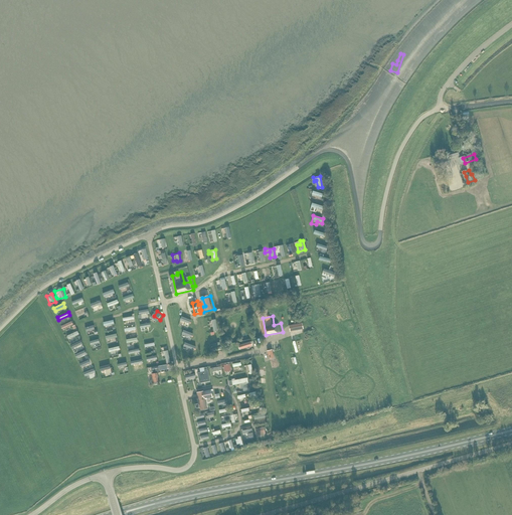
[(181,323),(190,326),(192,319),(183,317),(181,323)]
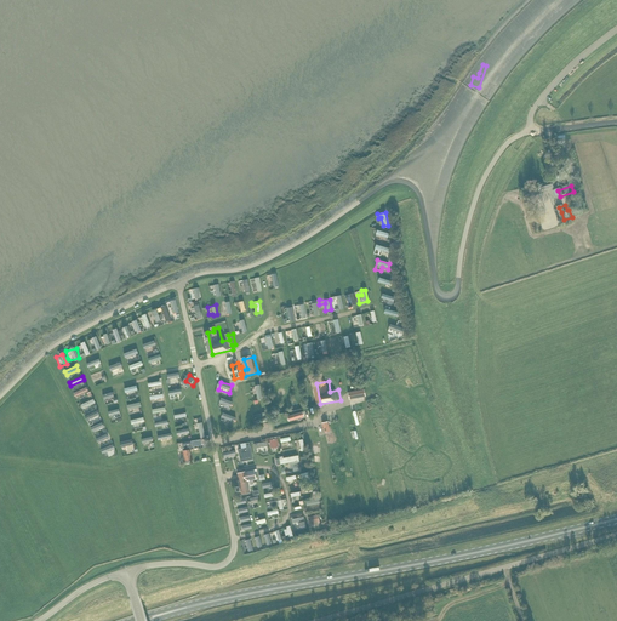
[(73,392),(75,397),(89,391),(86,386),(73,392)]
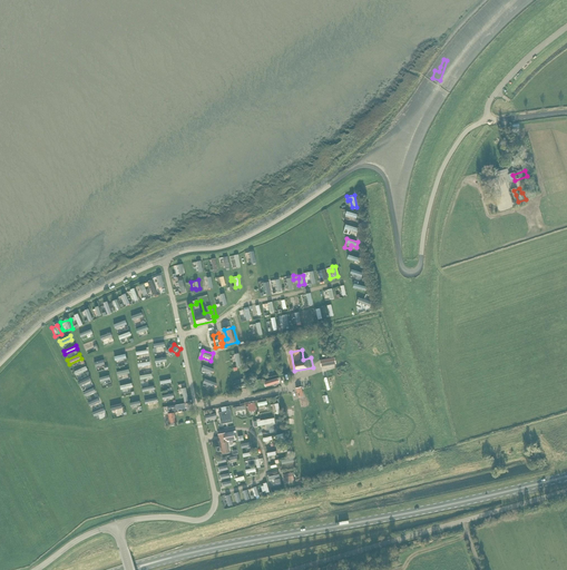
[(166,354),(157,355),(157,364),(166,363),(166,354)]
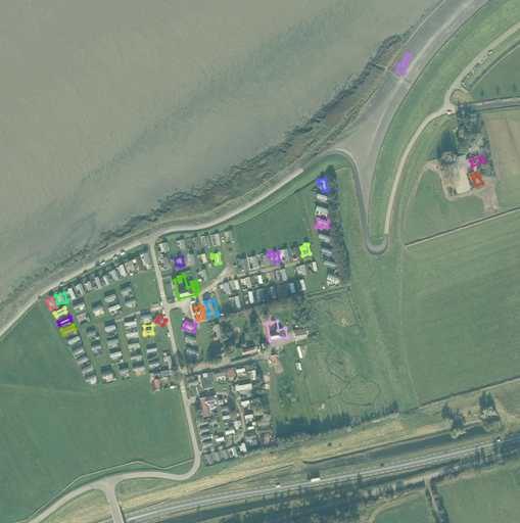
[(79,336),(68,340),(71,346),(73,345),(72,343),(80,339),(79,336)]
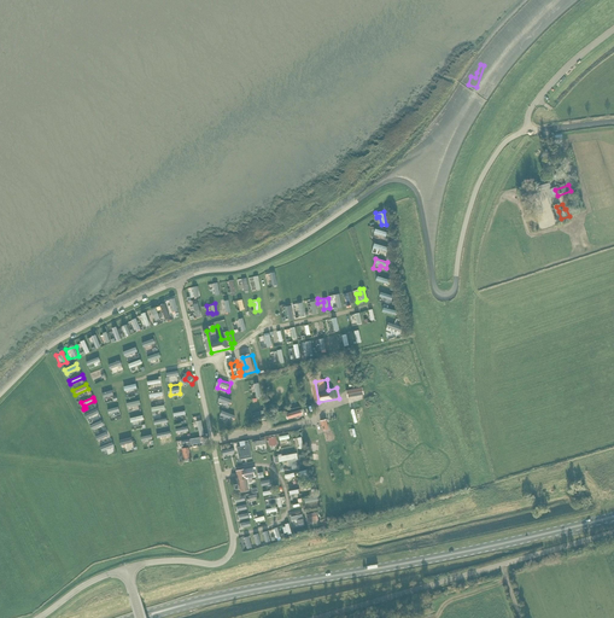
[(196,420),(202,419),(198,406),(192,407),(196,420)]
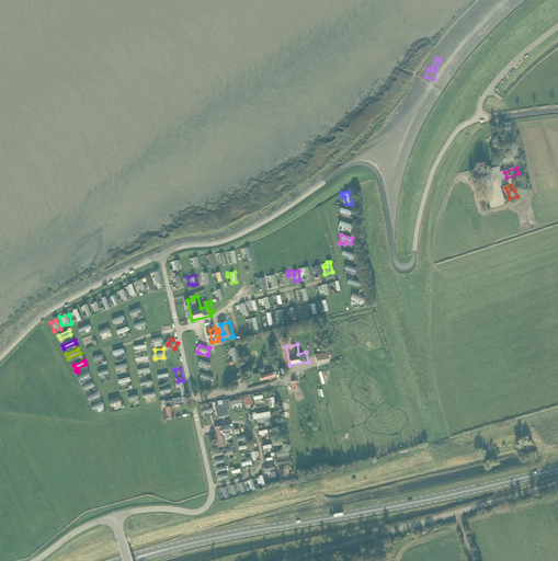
[(177,387),(183,395),(185,391),(180,385),(177,387)]
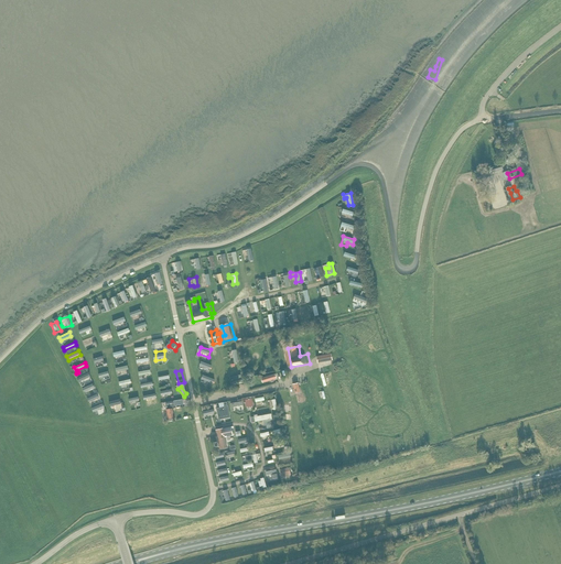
[(171,396),(173,394),(173,391),(161,393),(162,401),(171,400),(171,396)]
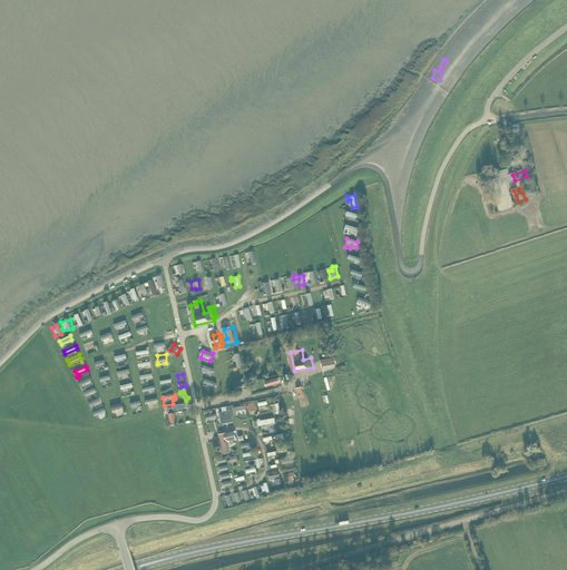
[(99,396),(91,400),(94,406),(101,403),(99,396)]
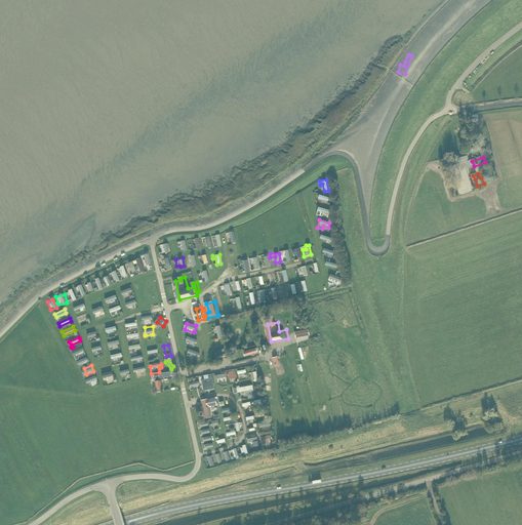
[(108,382),(114,381),(111,370),(104,372),(105,374),(102,375),(103,380),(107,379),(108,382)]
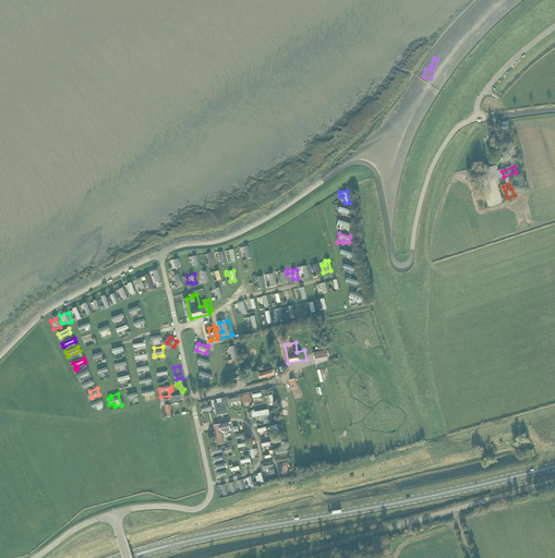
[(243,399),(245,398),(246,402),(253,401),(252,395),(246,396),(246,393),(243,395),(243,399)]
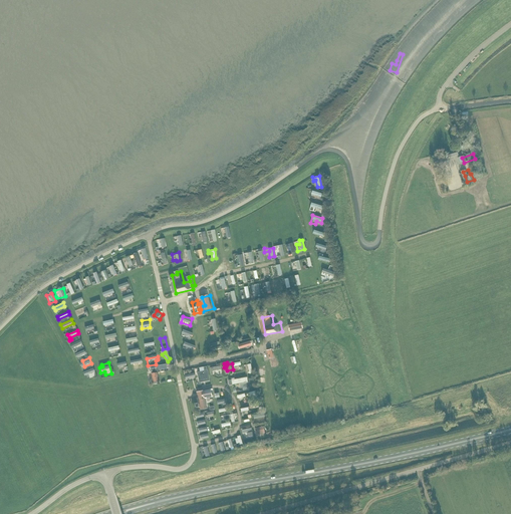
[(158,370),(162,369),(161,365),(154,366),(155,373),(156,381),(162,380),(160,372),(158,372),(158,370)]
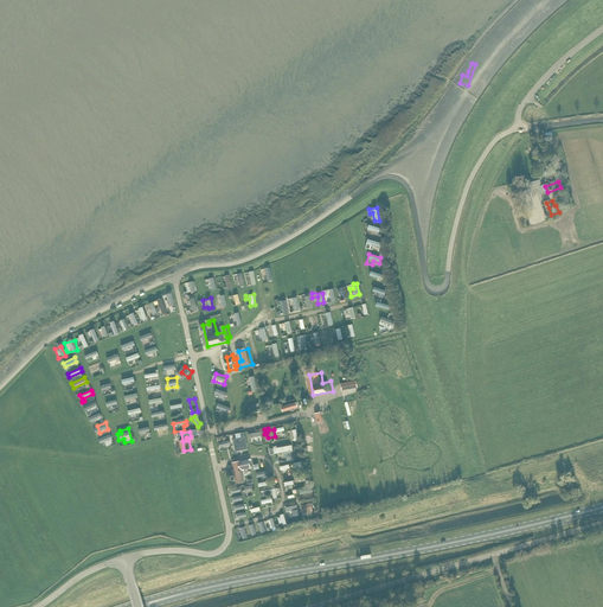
[(244,438),(236,440),(238,452),(250,449),(248,438),(247,433),(243,434),(244,438)]
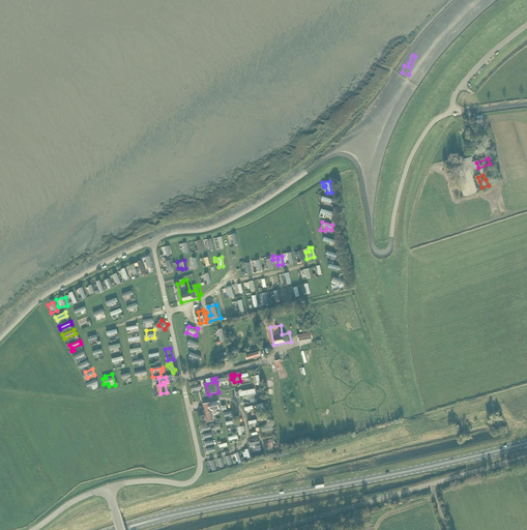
[(87,382),(89,388),(98,385),(96,379),(87,382)]
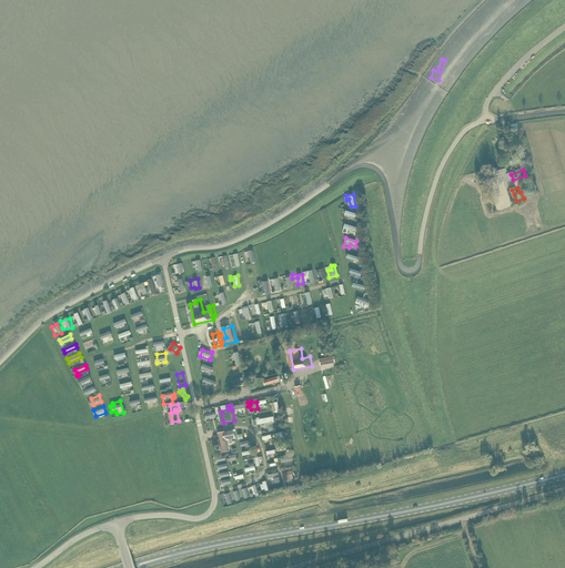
[(236,432),(239,430),(238,429),(228,432),(221,433),(225,452),(232,450),(230,440),(238,438),(236,432)]
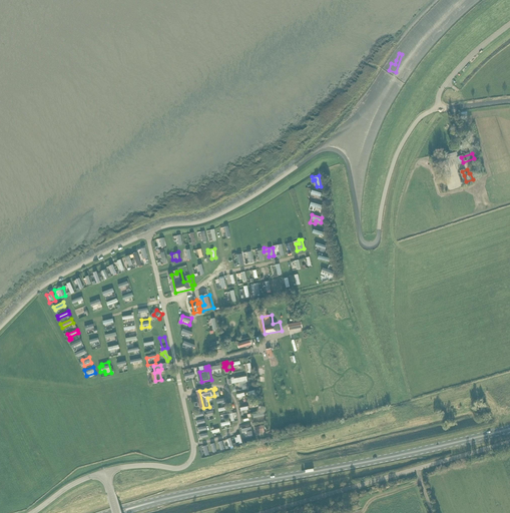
[(266,425),(258,428),(259,434),(268,432),(266,425)]
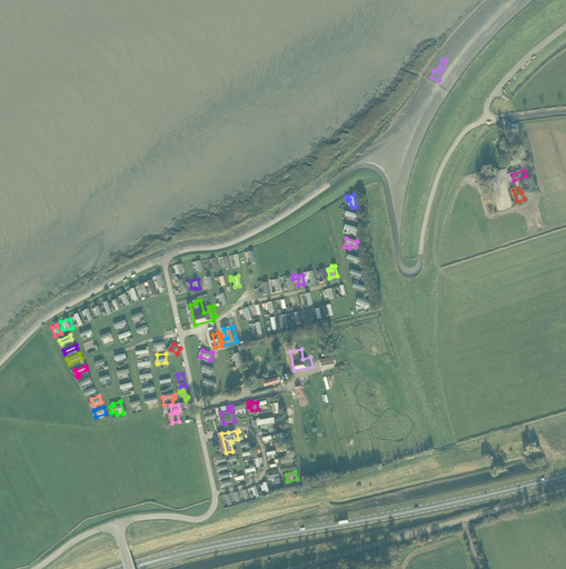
[(278,472),(269,475),(269,479),(274,478),(275,483),(280,482),(279,477),(278,472)]
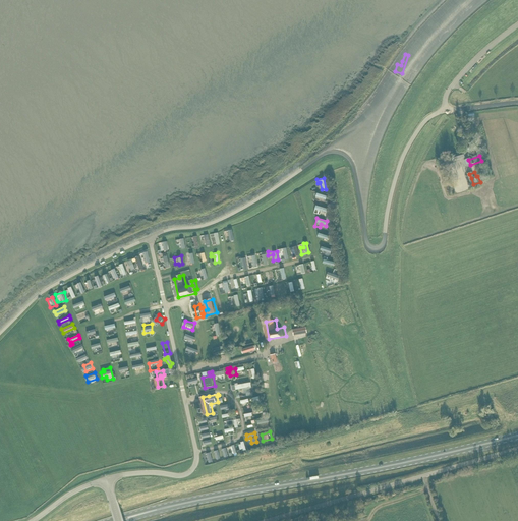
[(226,447),(220,449),(222,457),(228,455),(226,447)]
